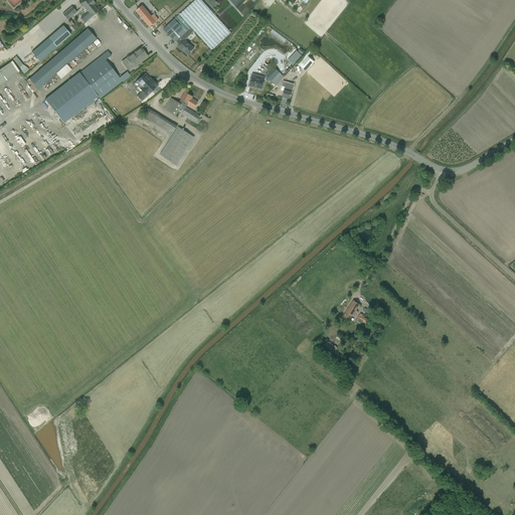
[(91,3),(92,2),(93,1),(92,0),(86,0),(84,1),(84,0),(79,4),(82,7),(83,6),(92,15),(98,11),(91,3)]
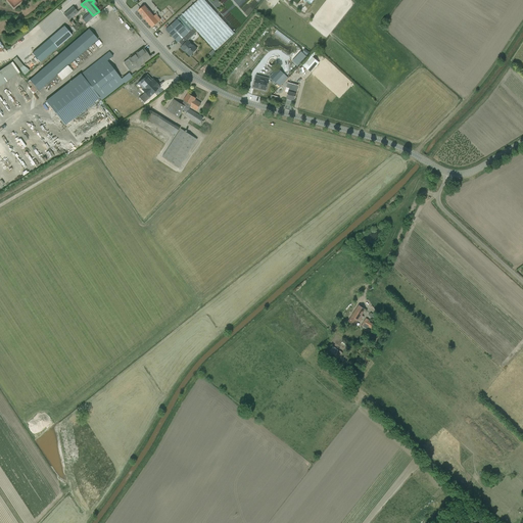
[(184,50),(191,55),(196,49),(187,41),(197,32),(215,51),(234,33),(203,0),(198,0),(165,30),(178,43),(178,42),(182,46),(181,48),(183,51),(184,50)]
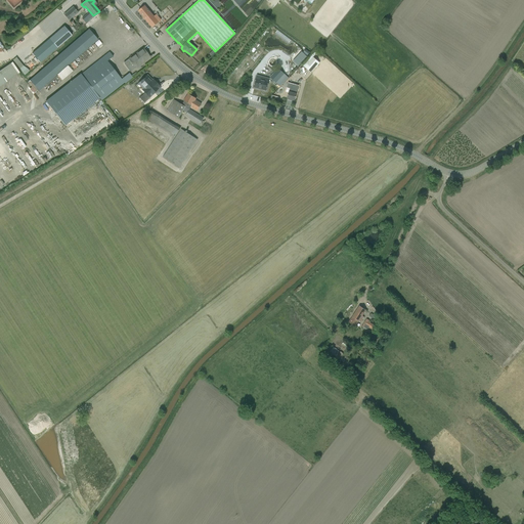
[(142,8),(138,11),(151,28),(156,25),(161,20),(158,16),(156,18),(154,16),(145,5),(142,8)]
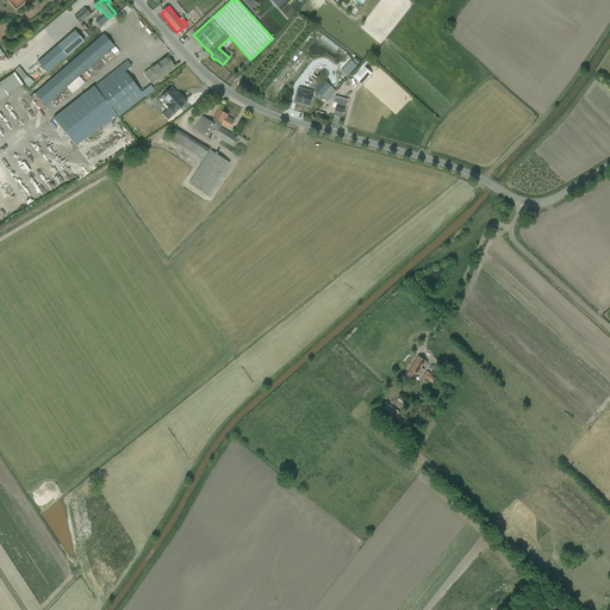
[(91,16),(85,7),(74,17),(80,24),(91,16)]
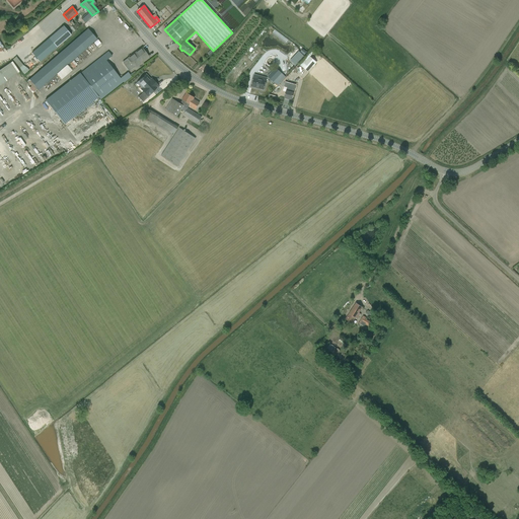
[(120,13),(115,16),(119,23),(124,19),(120,13)]
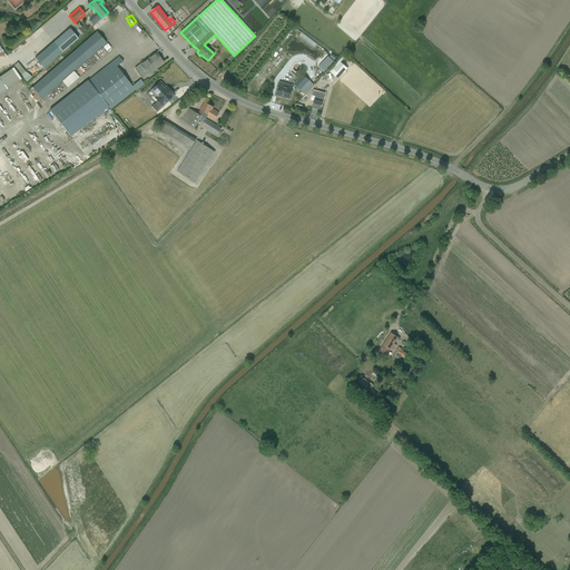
[(69,28),(53,42),(61,52),(78,38),(69,28)]
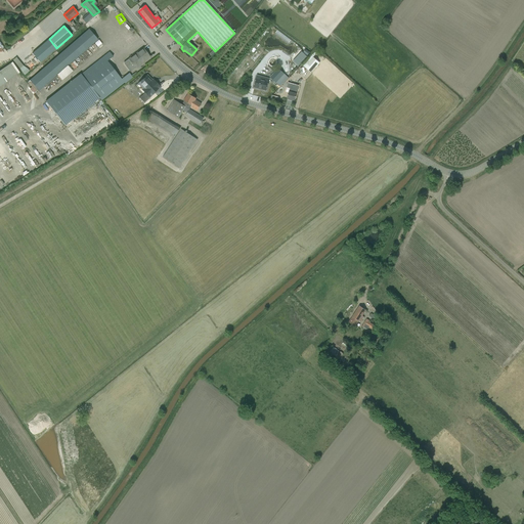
[(30,80),(29,80),(30,81),(38,90),(39,91),(57,75),(68,66),(98,40),(88,29),(30,80)]
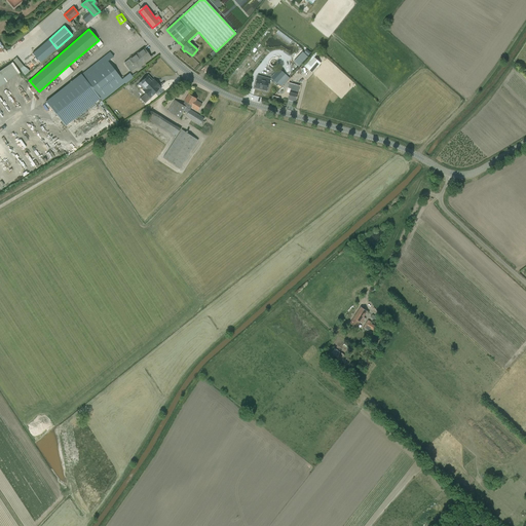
[(129,72),(132,72),(150,58),(146,51),(147,50),(146,48),(145,49),(144,48),(128,60),(124,63),(124,64),(129,72)]
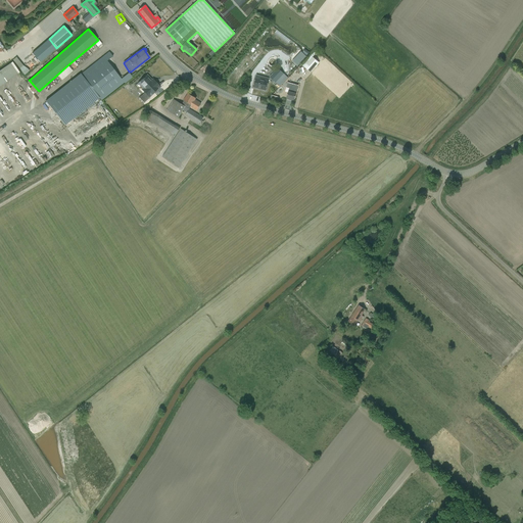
[(109,52),(105,55),(46,101),(64,126),(99,98),(101,100),(128,80),(132,77),(129,73),(126,76),(125,76),(121,79),(107,61),(112,56),(109,52)]
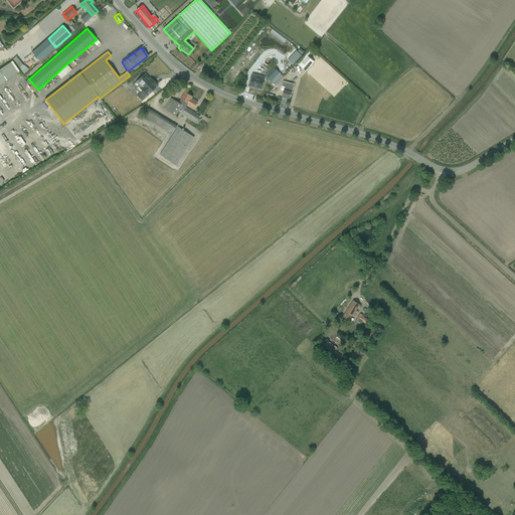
[(310,66),(314,61),(308,56),(299,66),(306,71),(310,66)]
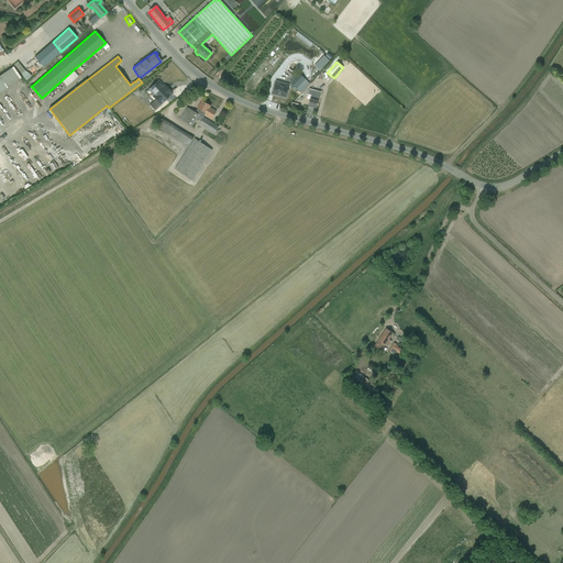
[(18,63),(14,65),(26,80),(32,77),(30,75),(24,72),(18,63)]
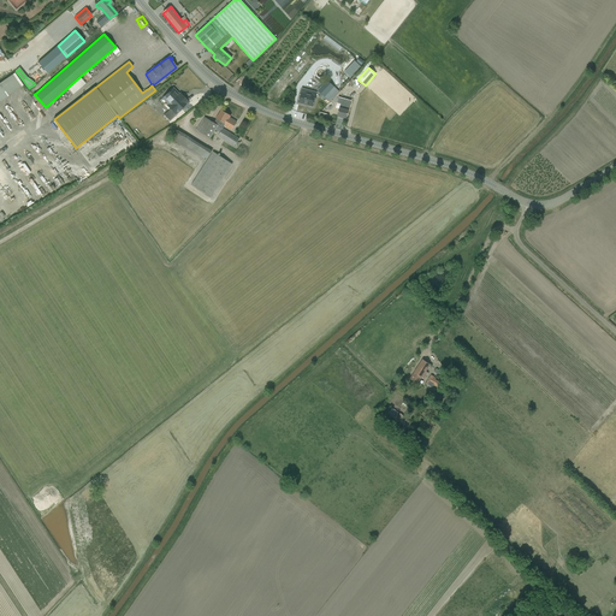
[(324,98),(329,93),(333,87),(327,81),(318,90),(324,98)]
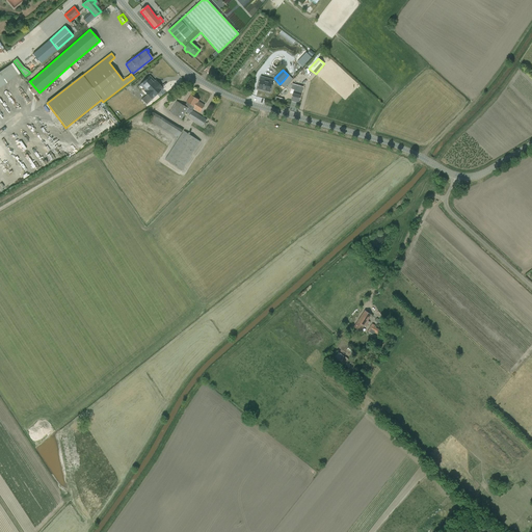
[(141,84),(145,88),(143,91),(147,95),(141,100),(145,104),(160,90),(162,88),(158,84),(156,86),(149,78),(149,77),(144,81),(141,84)]
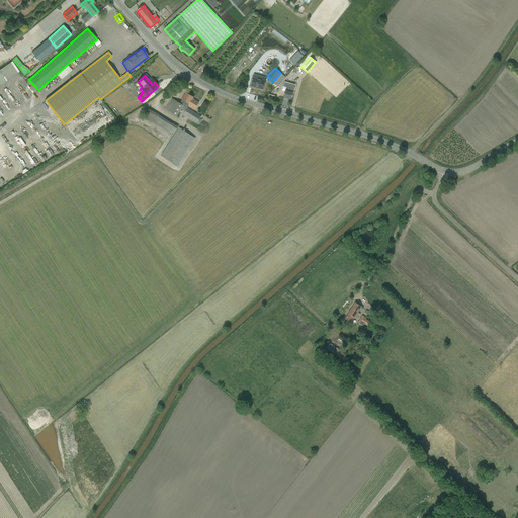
[(253,76),(251,85),(259,87),(258,88),(263,89),(265,80),(253,76)]
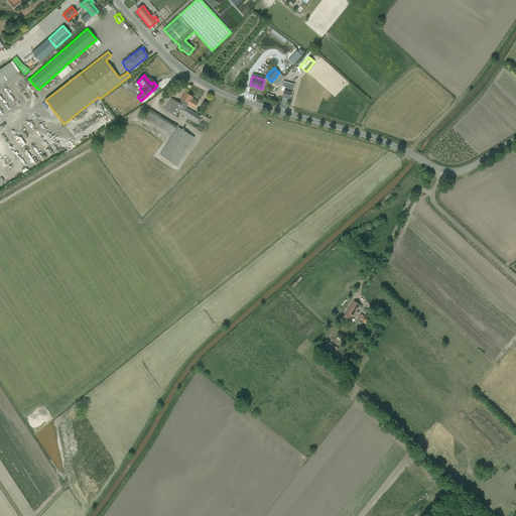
[(294,85),(283,82),(282,87),(285,87),(282,97),(283,97),(282,98),(287,99),(287,98),(290,99),(292,90),(294,85)]
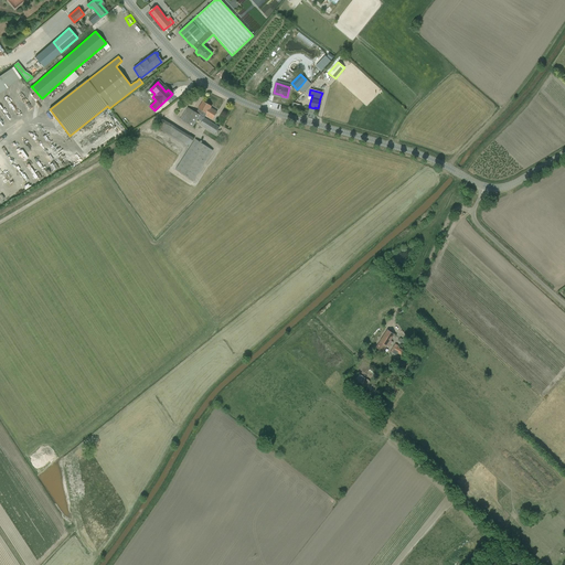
[(14,110),(19,108),(13,95),(9,97),(14,110)]
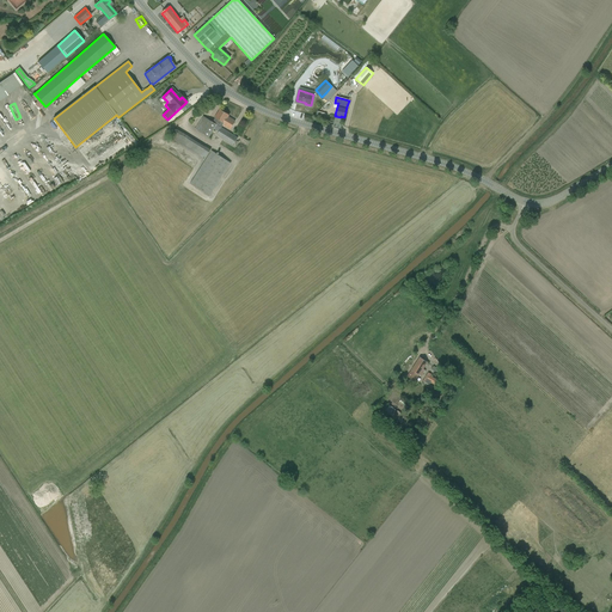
[(232,146),(234,144),(238,138),(221,128),(222,124),(230,129),(236,122),(228,117),(230,115),(220,109),(215,117),(215,118),(213,122),(203,116),(195,129),(201,133),(208,138),(214,129),(219,132),(216,135),(232,146)]
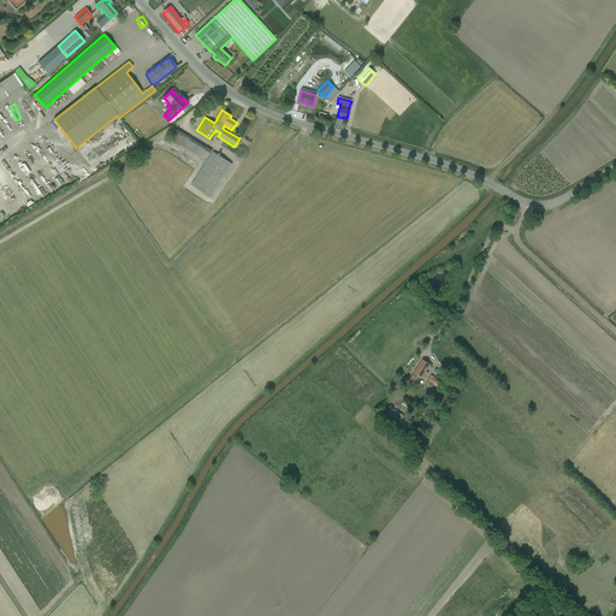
[(212,152),(184,134),(178,131),(173,140),(206,160),(212,152)]
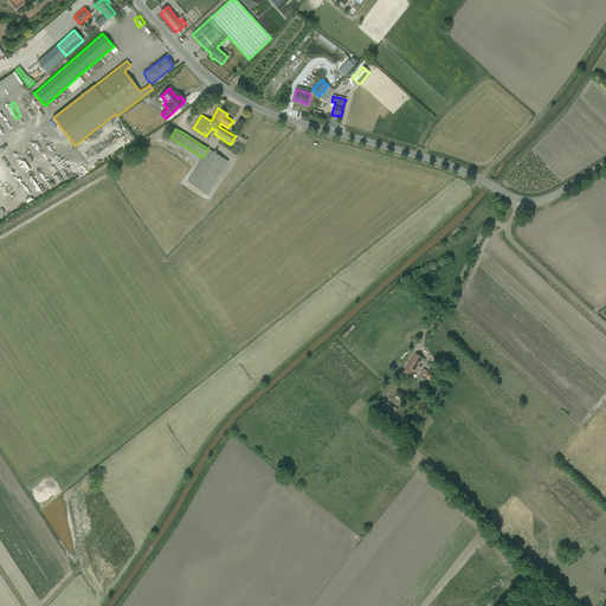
[(188,182),(207,195),(229,162),(210,149),(188,182)]
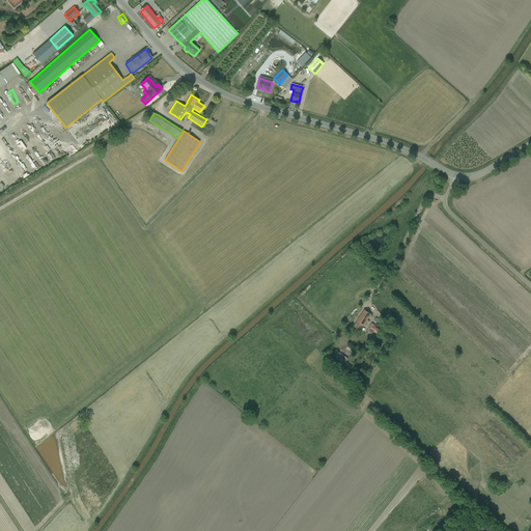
[(93,156),(82,160),(85,167),(96,162),(93,156)]
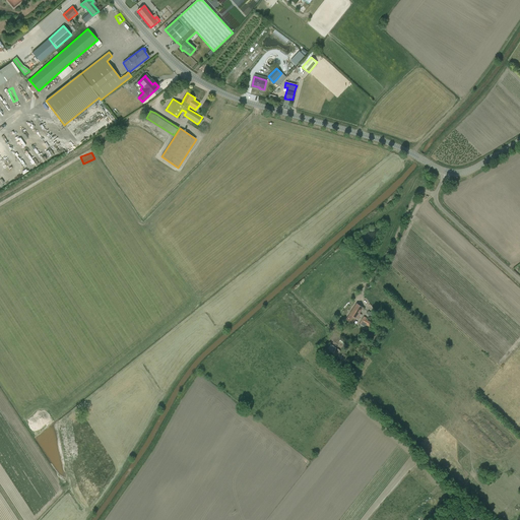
[(346,320),(350,323),(351,324),(355,318),(358,320),(362,315),(360,313),(363,308),(356,304),(346,320)]
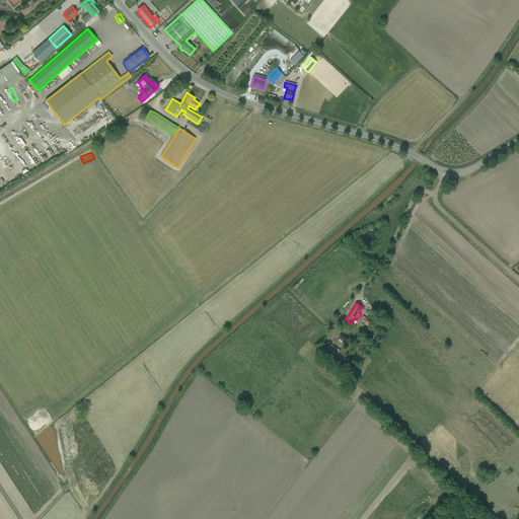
[(363,316),(359,322),(362,324),(363,323),(369,326),(371,322),(367,319),(367,318),(363,316)]
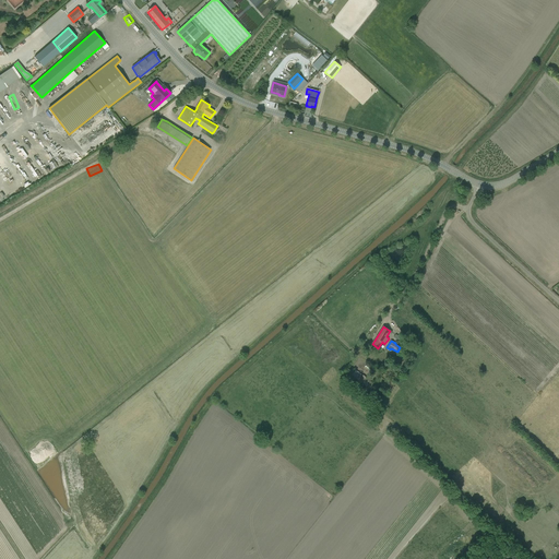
[(372,392),(377,385),(355,370),(352,375),(359,380),(358,381),(372,392)]
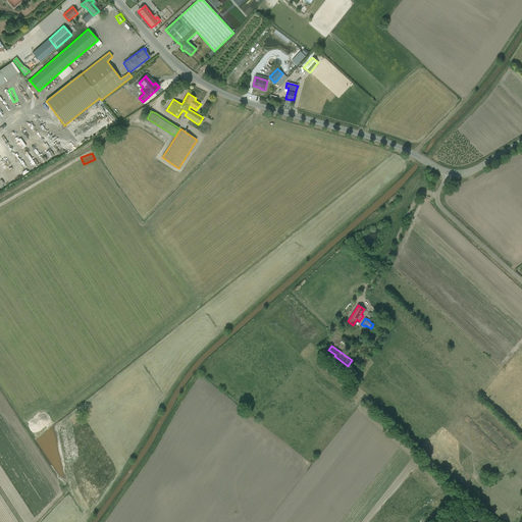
[(486,480),(490,477),(492,475),(488,471),(486,474),(483,477),(486,480)]
